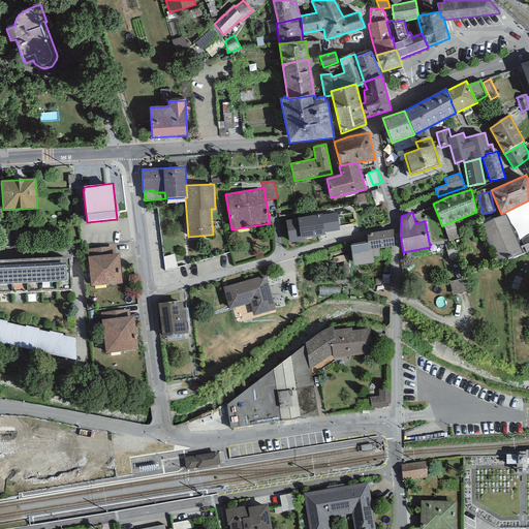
[(337,213),(322,215),(325,232),(340,230),(337,213)]
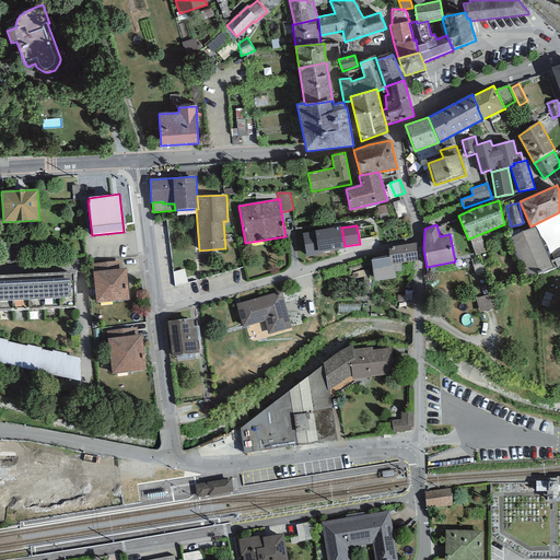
[(315,232),(302,233),(305,257),(319,255),(319,253),(345,249),(345,246),(341,228),(341,226),(315,230),(315,232)]
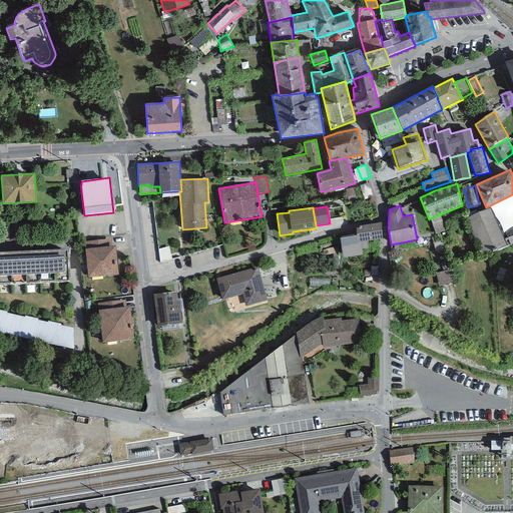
[(491,207),(465,218),(482,254),(492,249),(492,251),(507,246),(500,231),(491,207)]
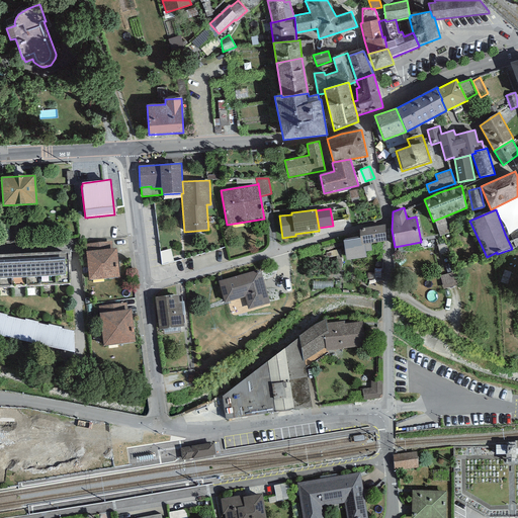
[(449,233),(444,217),(434,221),(440,237),(449,233)]
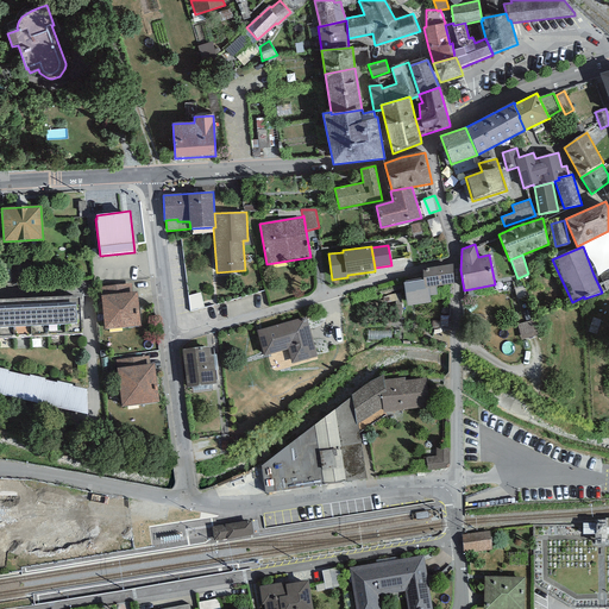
[(453,264),(422,269),(424,280),(403,282),(406,307),(431,302),(428,287),(454,284),(453,264)]
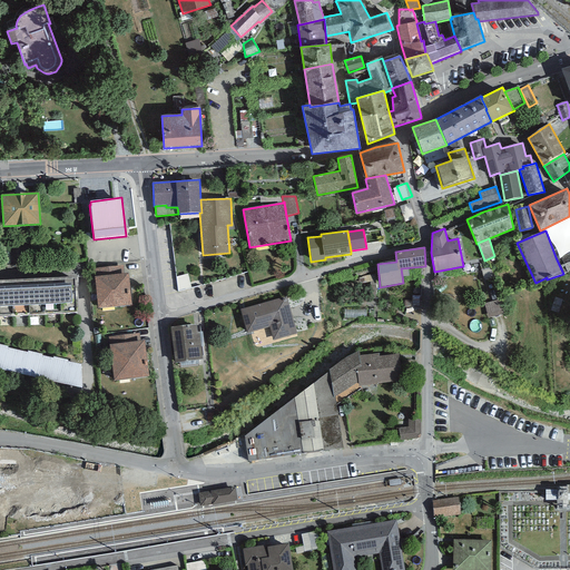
[(569,251),(556,257),(563,274),(569,271),(569,251)]
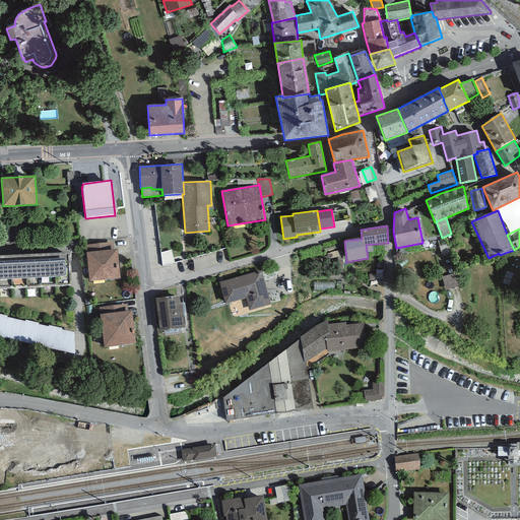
[(85,245),(86,252),(114,249),(113,242),(85,245)]
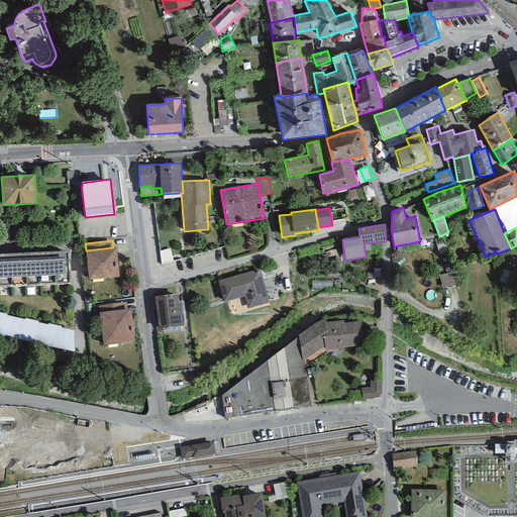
[(113,247),(86,250),(89,280),(119,277),(116,247),(113,247)]
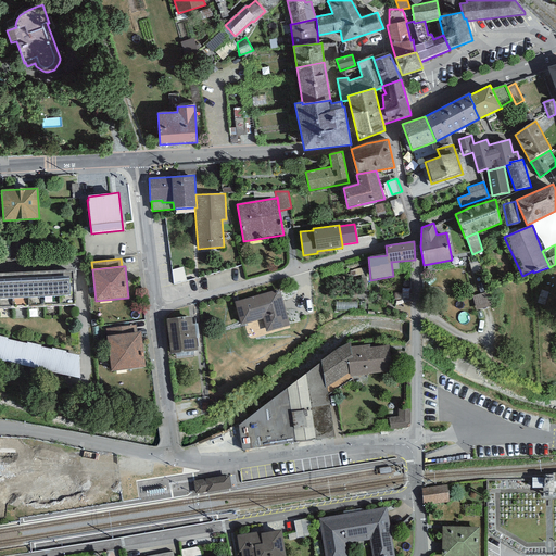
[(177,281),(189,279),(186,267),(175,269),(177,281)]
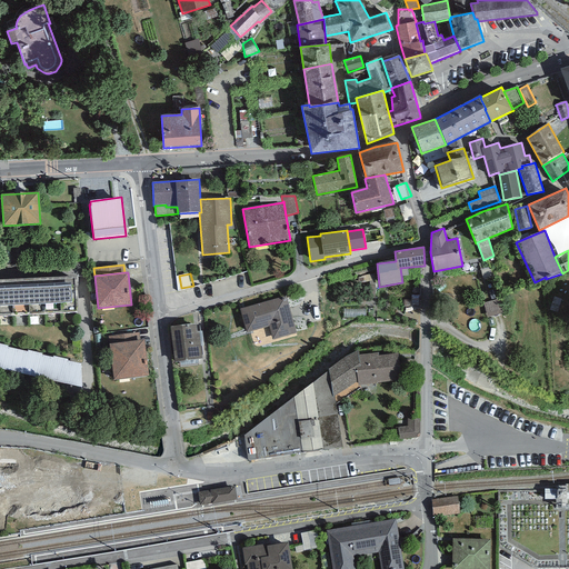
[(77,276),(0,279),(0,316),(78,312),(77,276)]
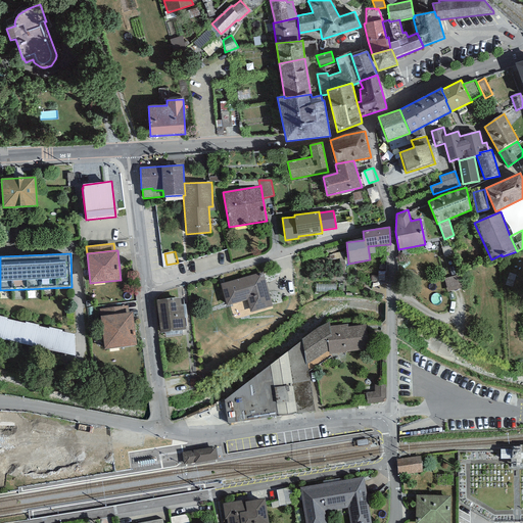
[(263,272),(221,284),(227,305),(246,300),(250,313),(273,306),(263,272)]
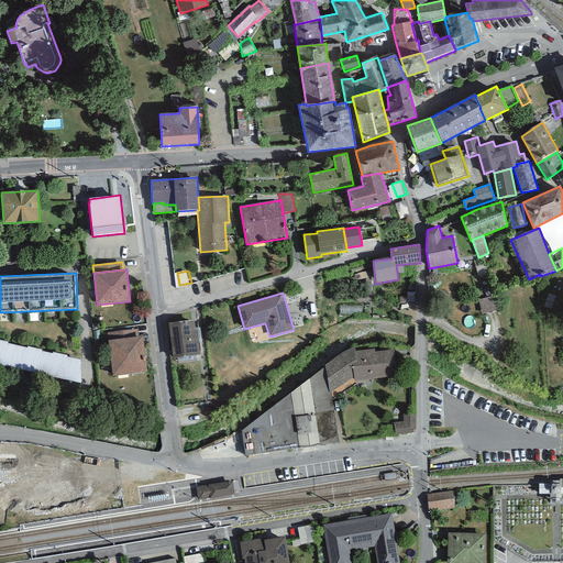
[(482,299),(485,315),(500,311),(496,296),(482,299)]
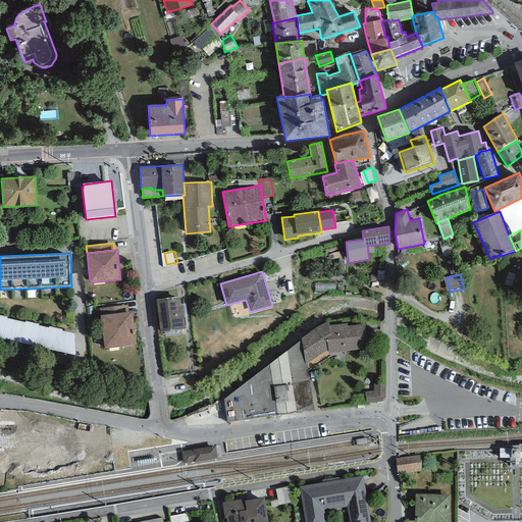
[(179,297),(156,300),(160,332),(186,329),(183,304),(180,304),(179,297)]
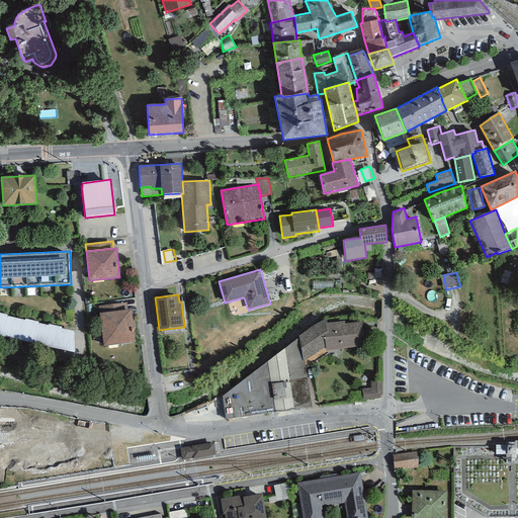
[(98,306),(99,313),(128,310),(127,303),(98,306)]
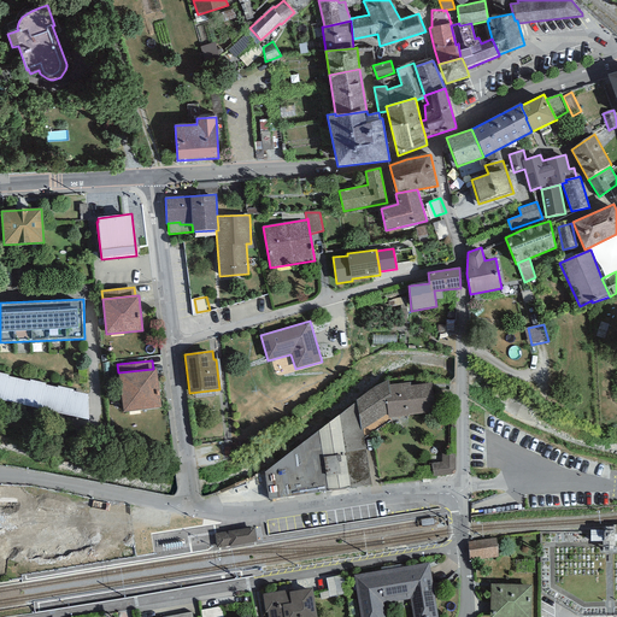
[(153,369),(118,372),(123,412),(162,407),(157,368),(153,369)]
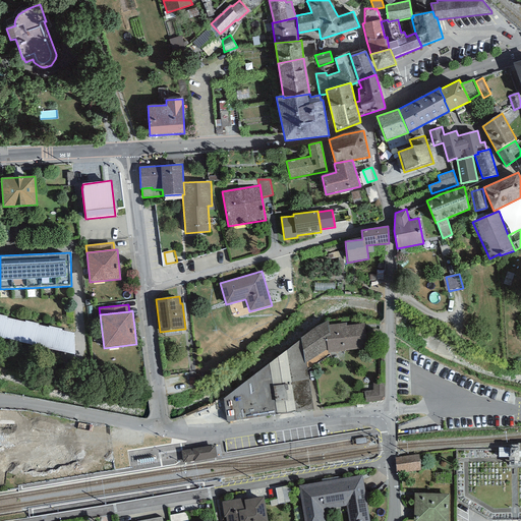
[(0,337),(75,354),(74,333),(61,331),(62,329),(49,326),(48,328),(38,325),(39,324),(25,321),(24,322),(7,317),(7,316),(0,314),(0,337)]
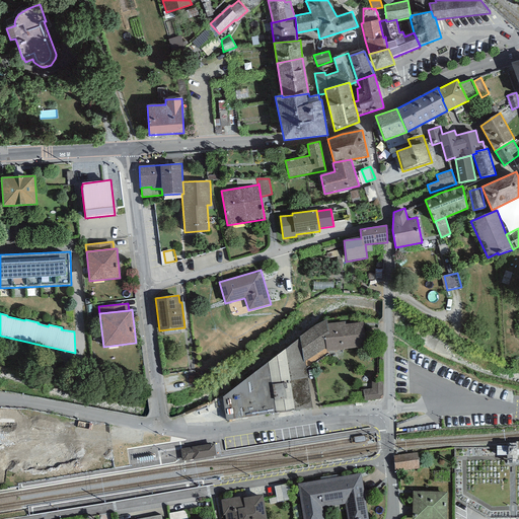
[(326,319),(300,336),(300,338),(305,369),(329,354),(328,352),(344,350),(344,349),(365,348),(363,322),(345,324),(345,321),(327,323),(326,319)]
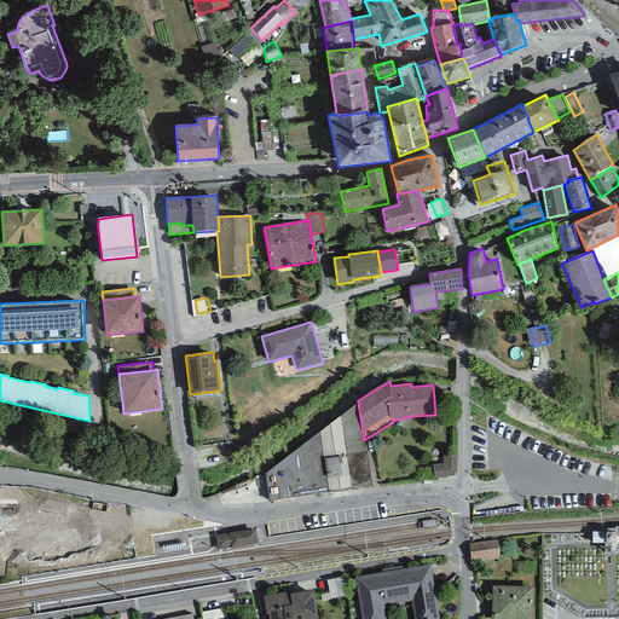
[(358,403),(265,474),(268,501),(372,487),(364,440),(358,403)]
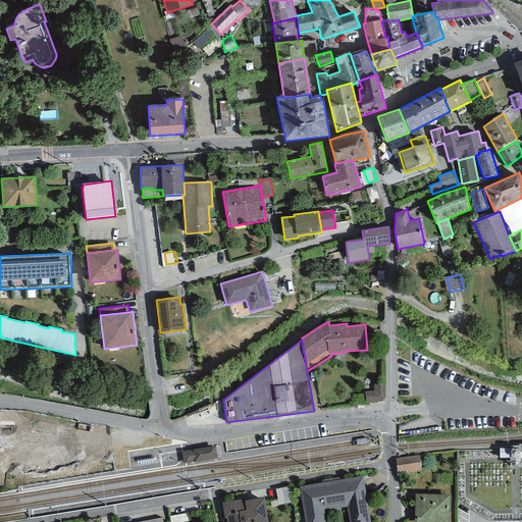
[(373,390),(365,392),(366,404),(385,401),(385,384),(374,384),(373,390)]
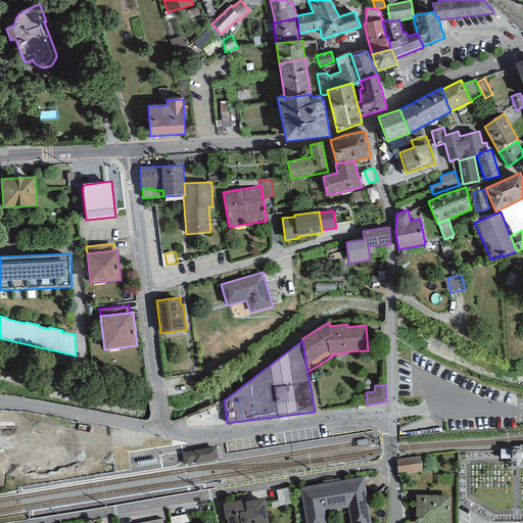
[(396,459),(398,474),(423,472),(421,456),(396,459)]
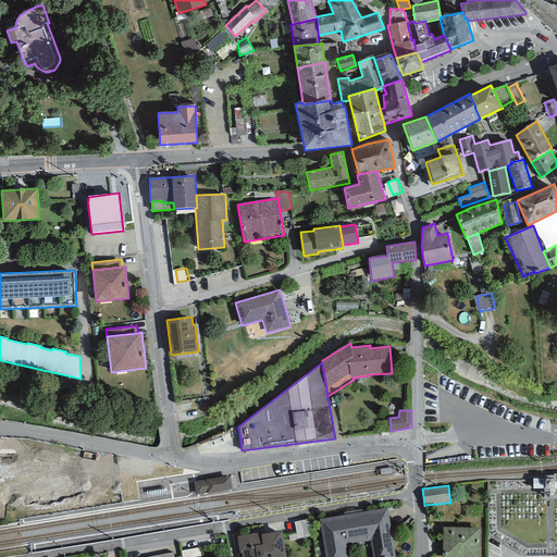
[(395,556),(387,508),(319,520),(325,556),(347,556),(346,545),(370,541),(372,556),(395,556)]
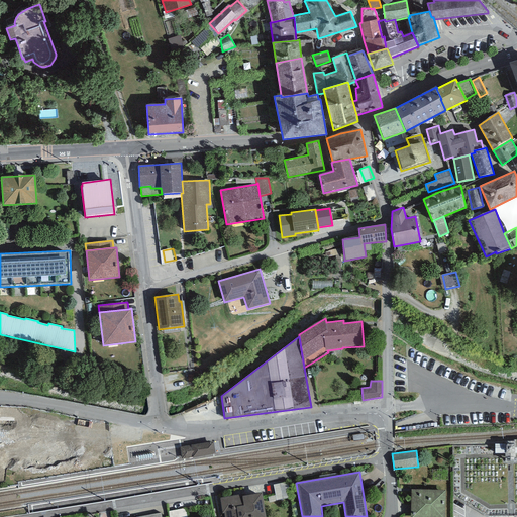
[(290,482),(276,484),(279,500),(292,497),(290,482)]
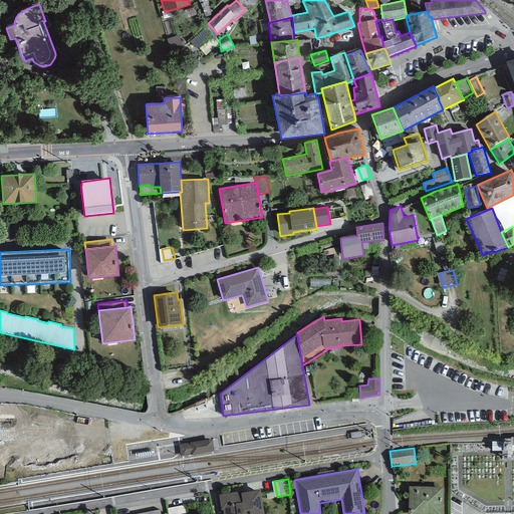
[(443,513),(444,486),(408,486),(408,513),(443,513)]
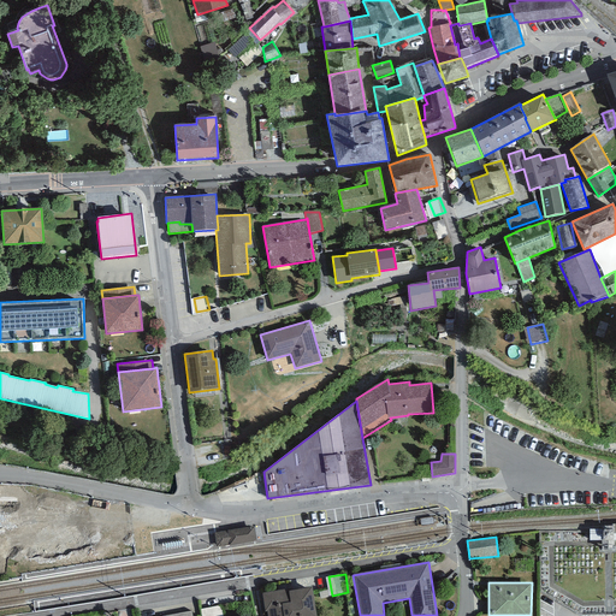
[(289,588),(262,593),(265,611),(267,611),(267,615),(317,615),(312,587),(289,591),(289,588)]
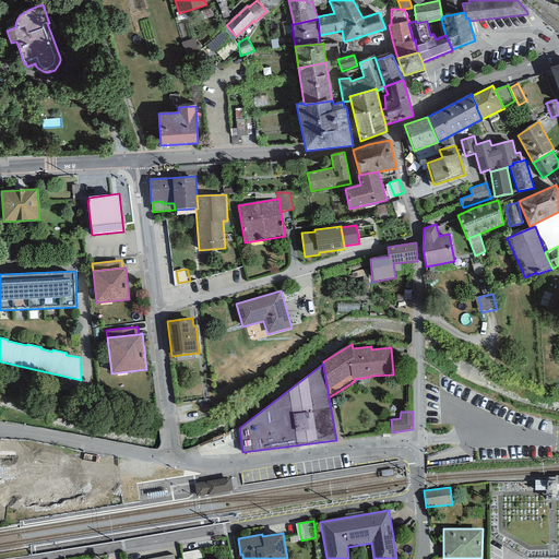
[(205,558),(203,549),(181,554),(182,558),(205,558)]
